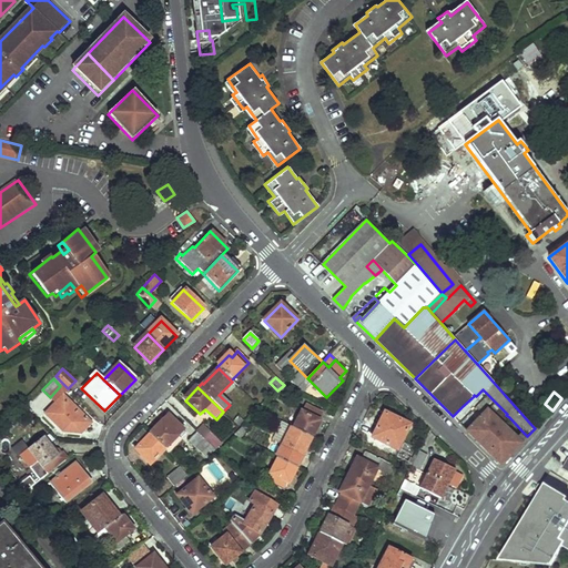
[(488,395),(477,406),(482,412),(493,399),(488,395)]
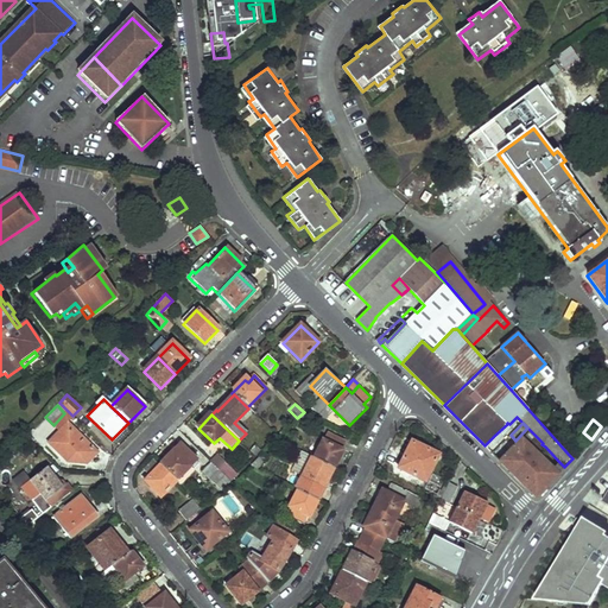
[(507,424),(494,436),(498,439),(511,428),(507,424)]
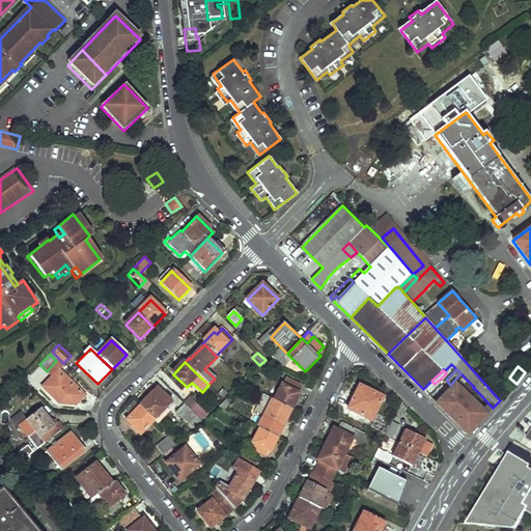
[(43,389),(59,404),(75,408),(85,397),(59,372),(43,389)]
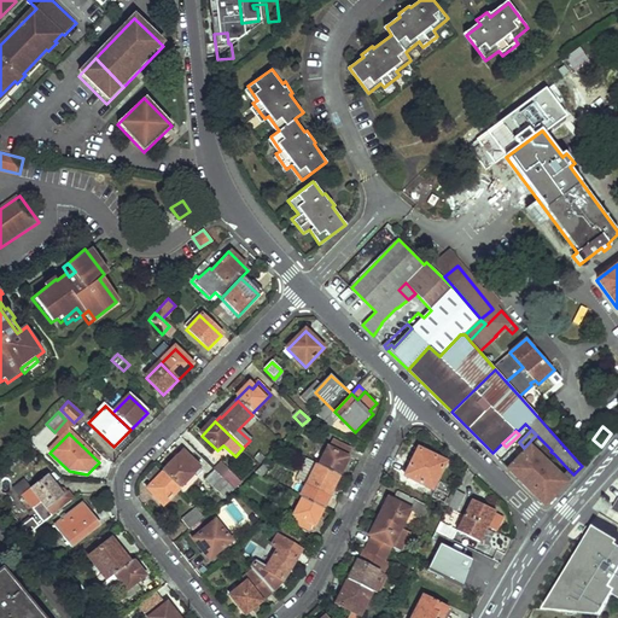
[(552,450),(540,438),(535,442),(551,458),(554,454),(551,452),(552,450)]
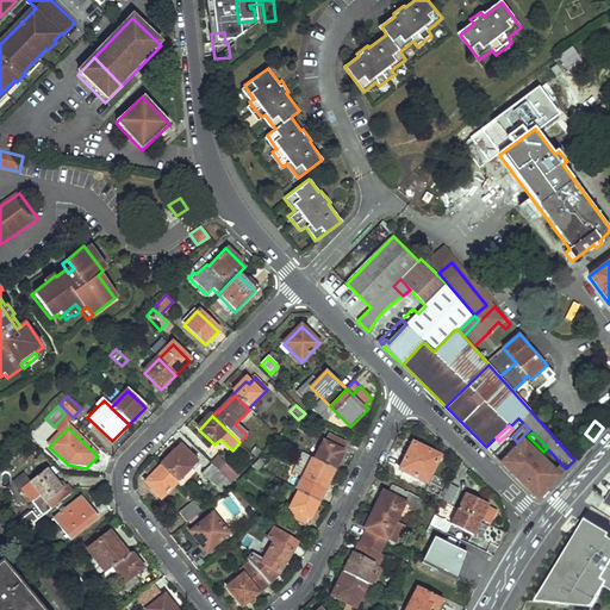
[(316,460),(335,470),(344,452),(342,450),(346,443),(330,436),(325,444),(325,443),(316,460)]
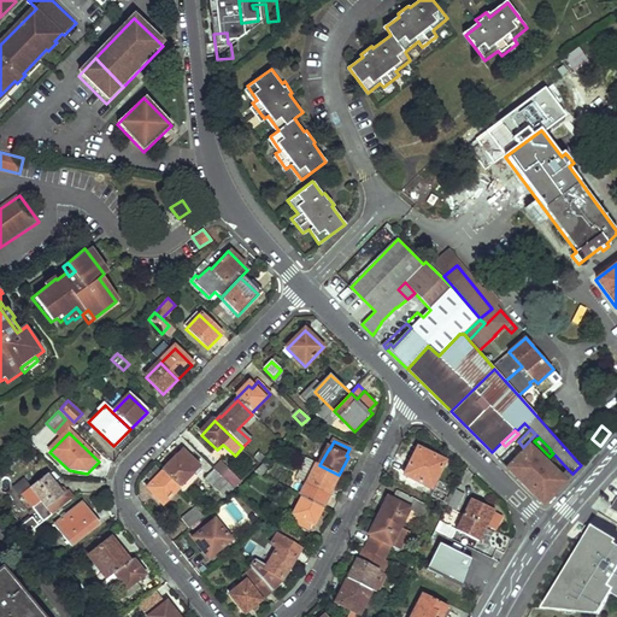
[(562,476),(559,475),(530,446),(507,468),(545,504),(566,481),(562,476)]
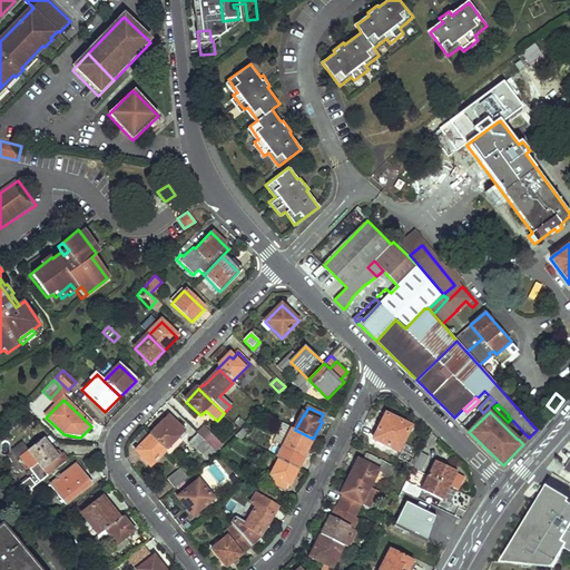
[(374,439),(397,451),(410,426),(385,414),(374,439)]
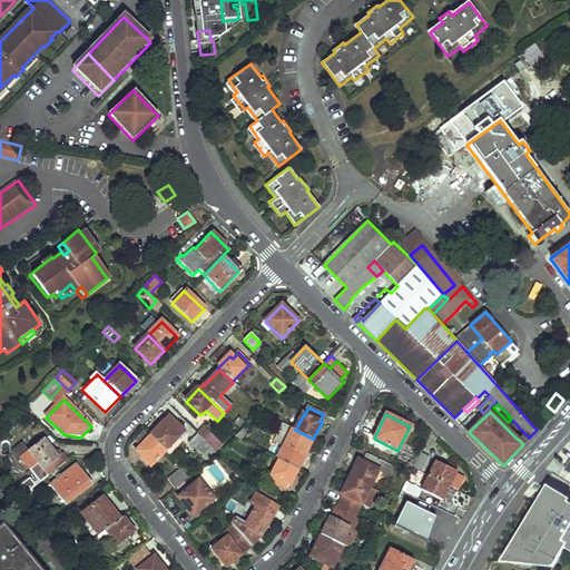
[(164,426),(150,439),(165,454),(166,453),(178,440),(183,435),(184,435),(169,420),(164,426)]
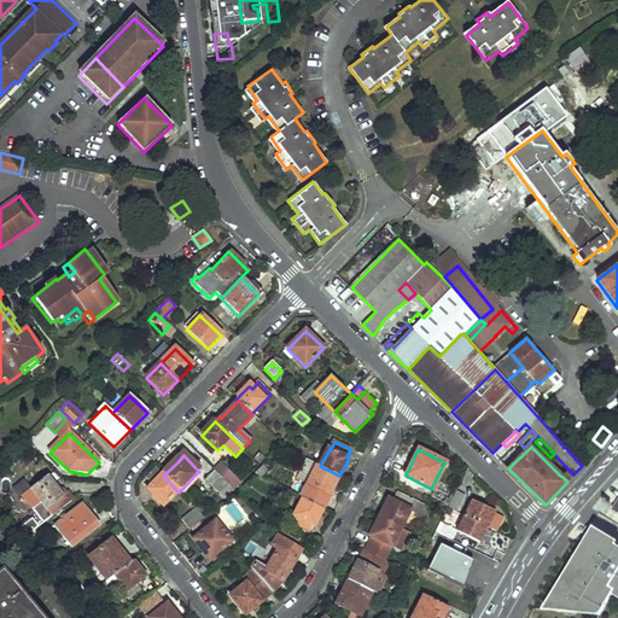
[(305,499),(324,508),(339,476),(320,466),(318,465),(302,497),(305,499)]
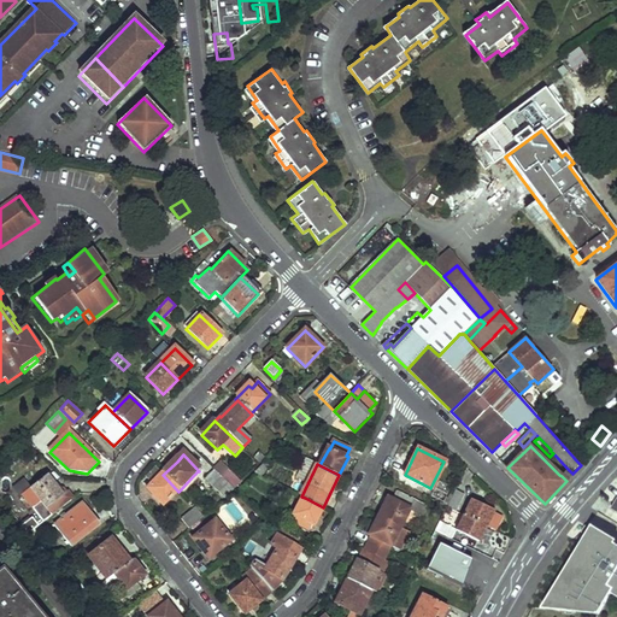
[(142,477),(152,486),(162,476),(152,468),(142,477)]
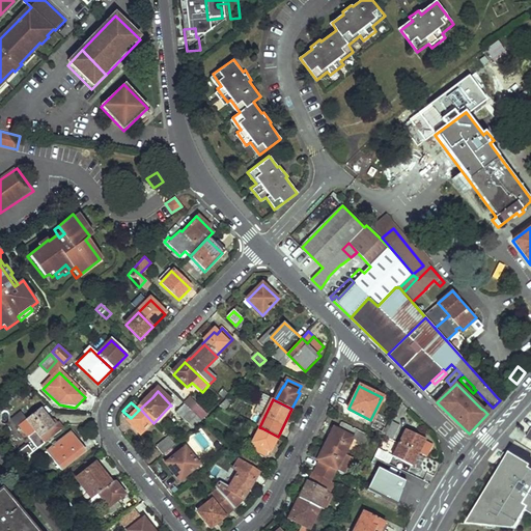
[(193,413),(201,422),(207,416),(197,404),(191,412),(193,413)]
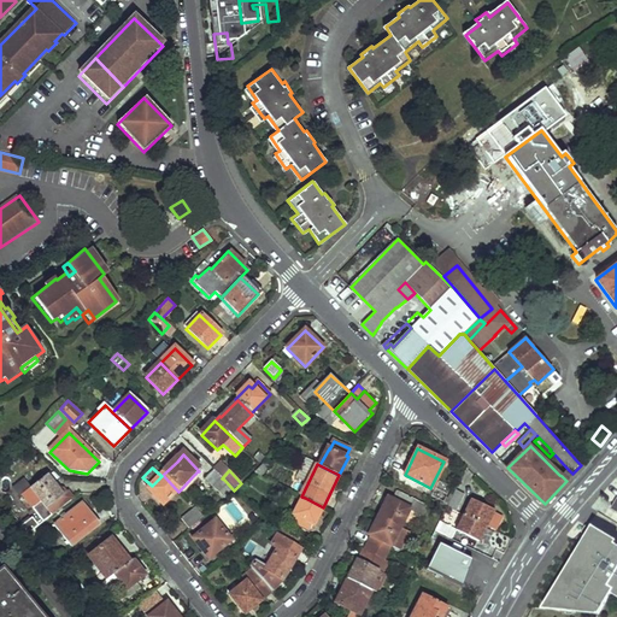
[(203,475),(198,471),(193,476),(180,491),(184,495),(198,482),(197,481),(203,475)]
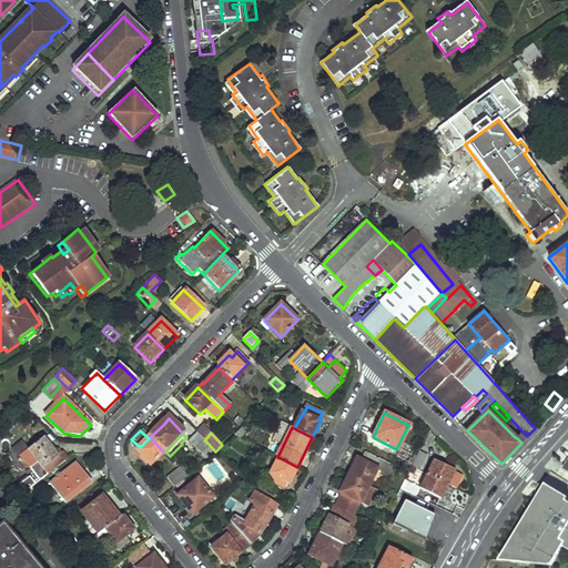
[(135,452),(150,467),(164,453),(150,437),(149,438),(140,447),(135,452)]
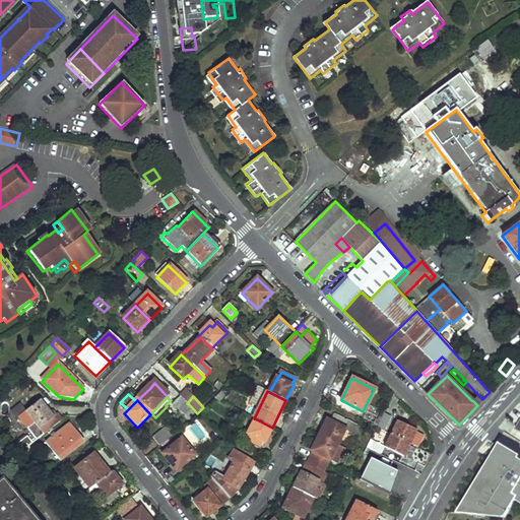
[(40,401),(18,417),(37,442),(62,421),(57,415),(53,418),(40,401)]
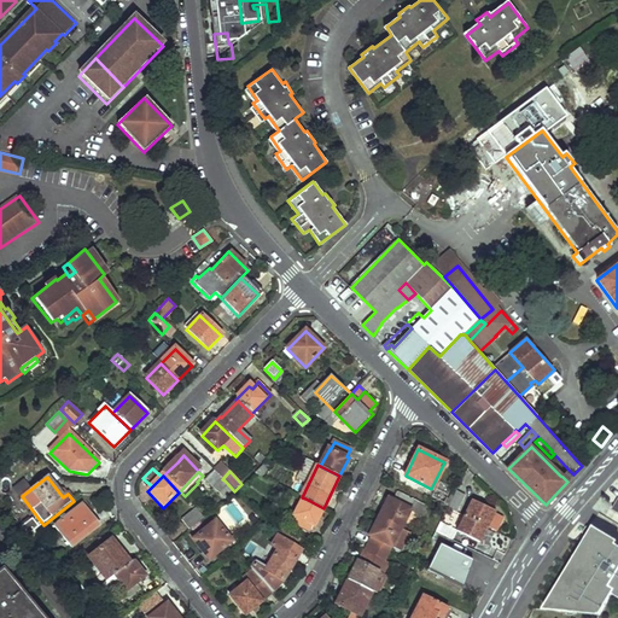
[(215,490),(226,500),(234,491),(225,481),(215,490)]
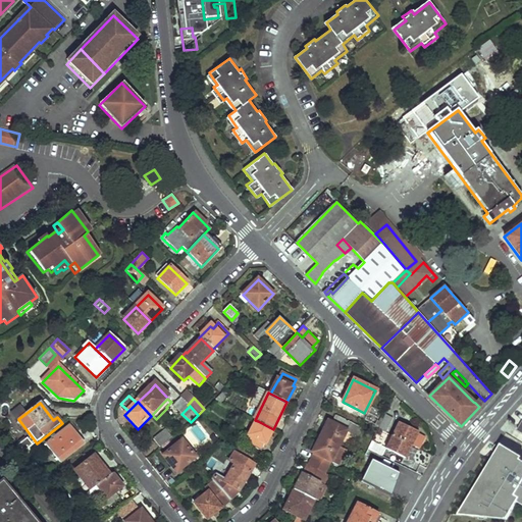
[(379,428),(385,431),(392,418),(385,415),(379,428)]
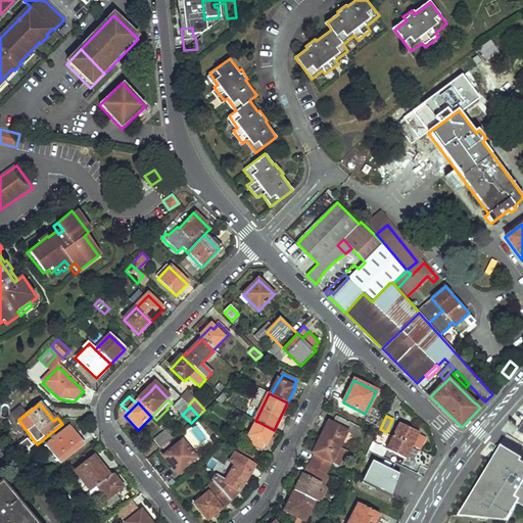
[(321,438),(339,447),(346,432),(359,437),(363,430),(336,417),(333,424),(329,422),(321,438)]
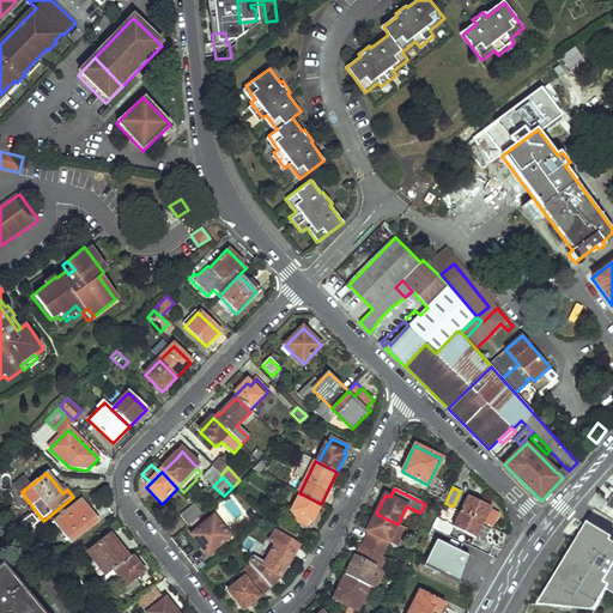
[(290,521),(308,529),(321,504),(303,495),(290,521)]
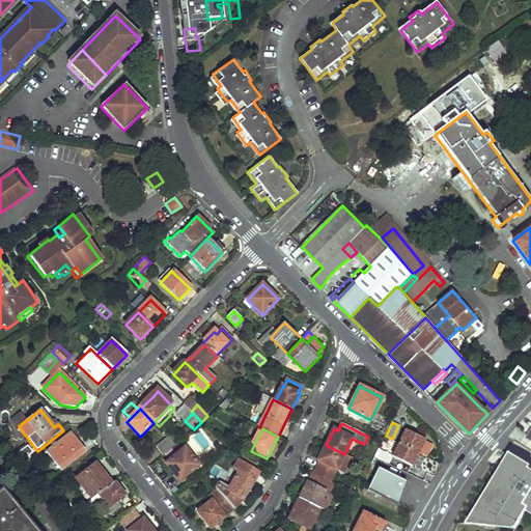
[(398,442),(418,451),(424,439),(404,429),(398,442)]
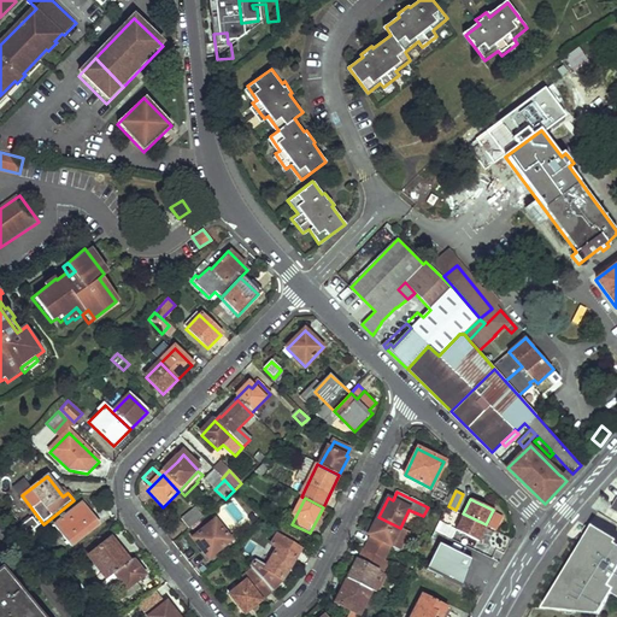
[(54,528),(70,548),(97,528),(90,521),(93,518),(86,510),(84,509),(83,509),(82,509),(81,509),(80,509),(77,509),(54,528)]
